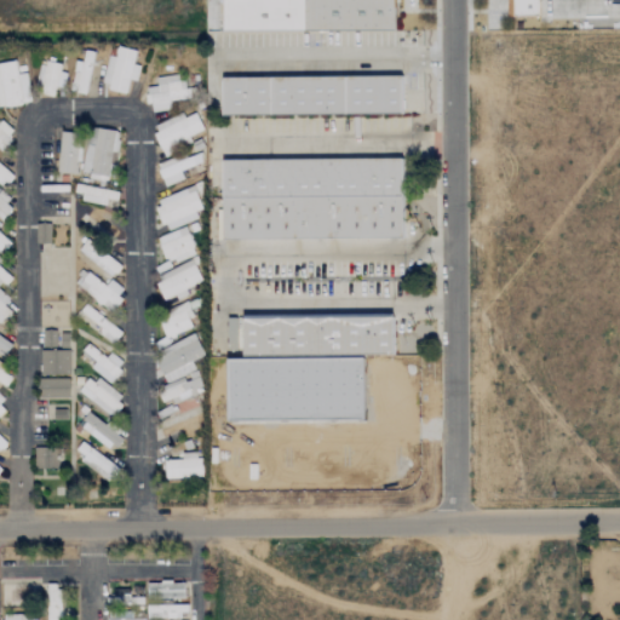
[(305,0),(395,0),(396,30),(305,30),(305,0)]
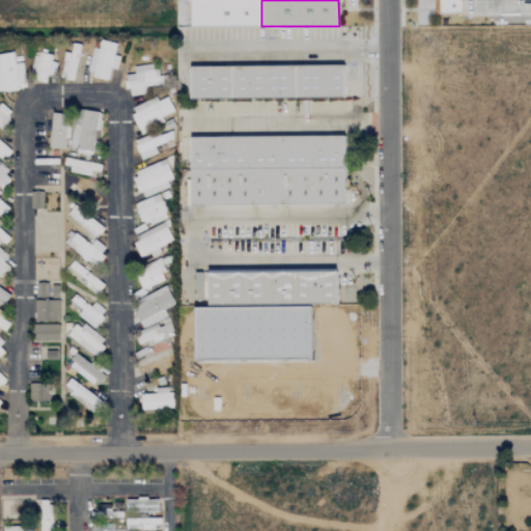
[(439,0),(463,0),(463,14),(439,14),(439,0)]
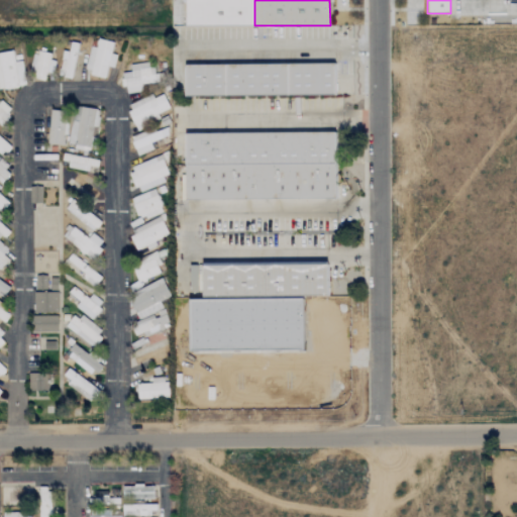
[(84,73),(104,78),(106,67),(113,69),(116,56),(110,54),(112,42),(97,39),(95,47),(90,46),(84,73)]
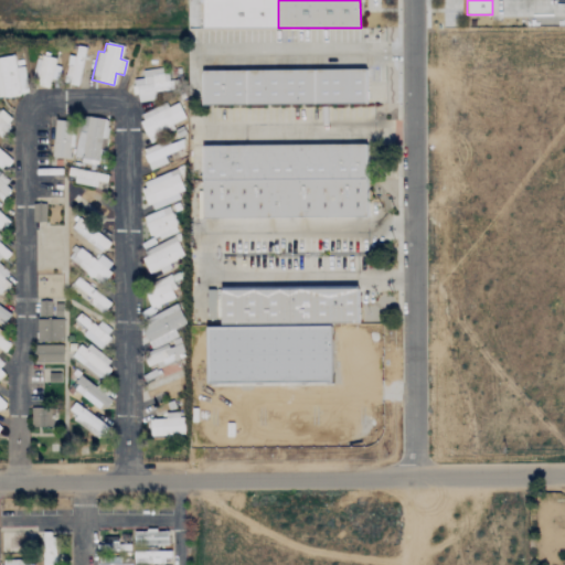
[(75,57),(67,56),(64,84),(80,86),(84,48),(76,46),(75,57)]
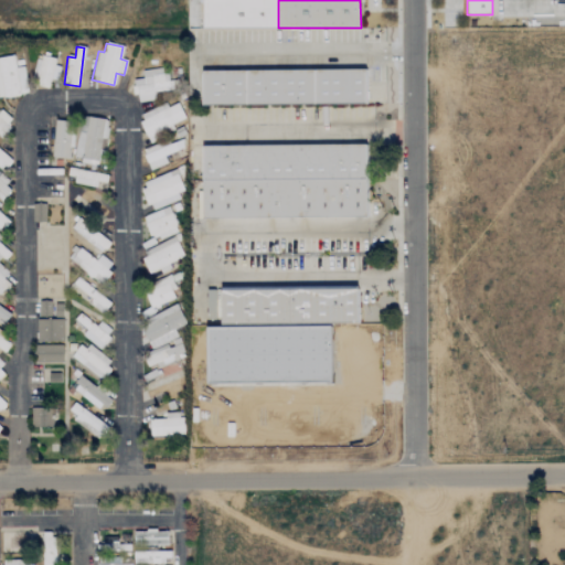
[(0,57),(0,97),(27,94),(23,67),(14,68),(13,56),(0,57)]
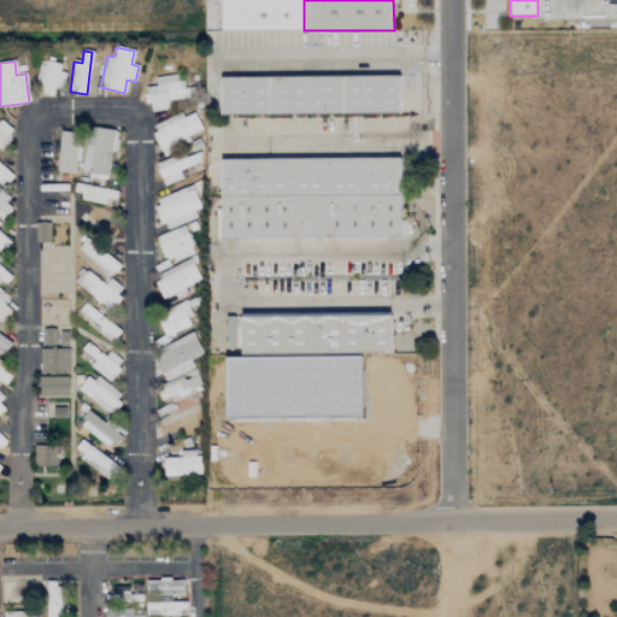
[(154,77),(156,87),(146,87),(147,111),(169,110),(169,100),(187,99),(186,81),(177,82),(176,75),(154,77)]
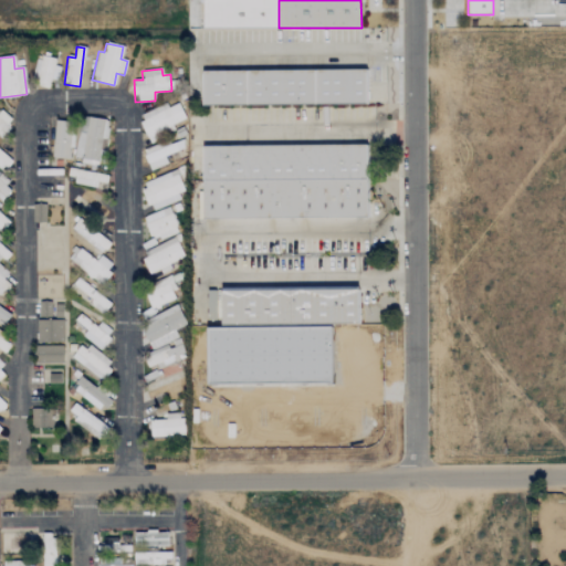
[(203,71),(369,70),(369,104),(203,105),(203,71)]
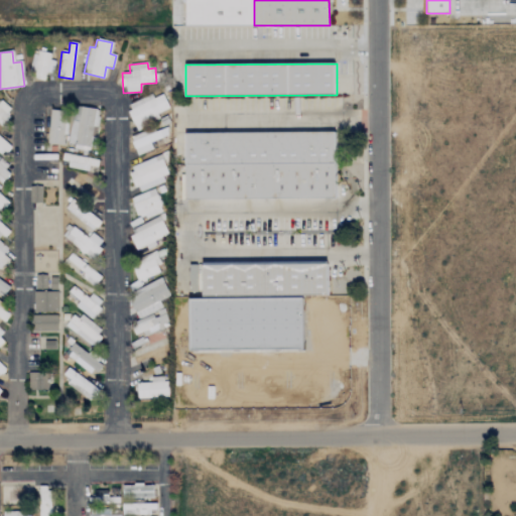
[(170,112),(161,92),(126,108),(135,127),(170,112)]
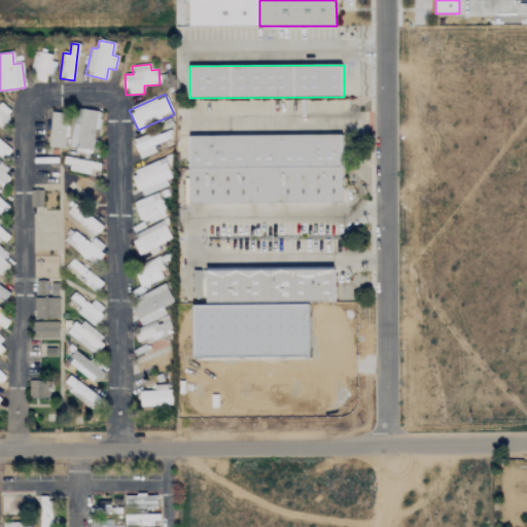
[(0,125),(12,114),(1,103),(0,103),(0,125)]
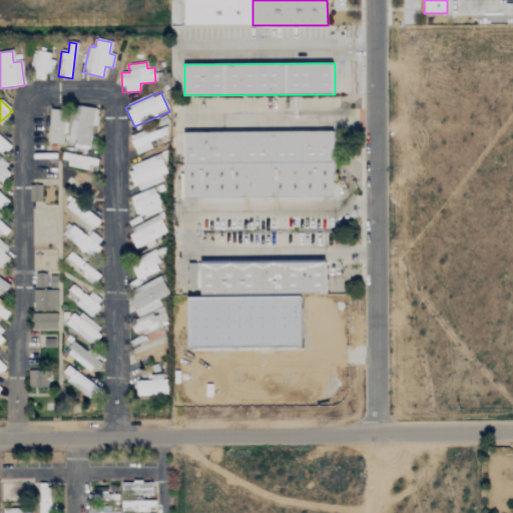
[(98,109),(80,107),(78,118),(70,117),(66,146),(92,150),(98,109)]
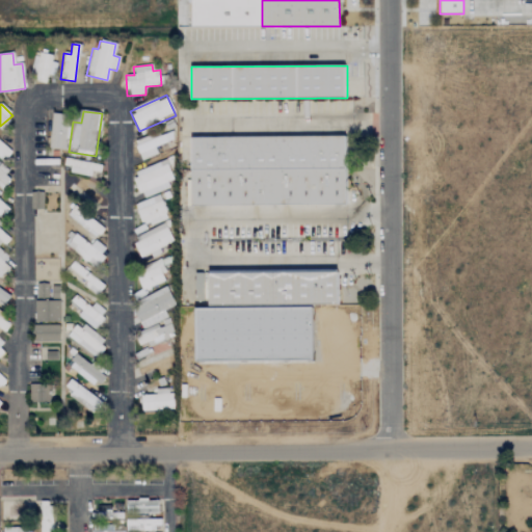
[(64,150),(64,140),(67,140),(68,114),(50,113),(48,150),(64,150)]
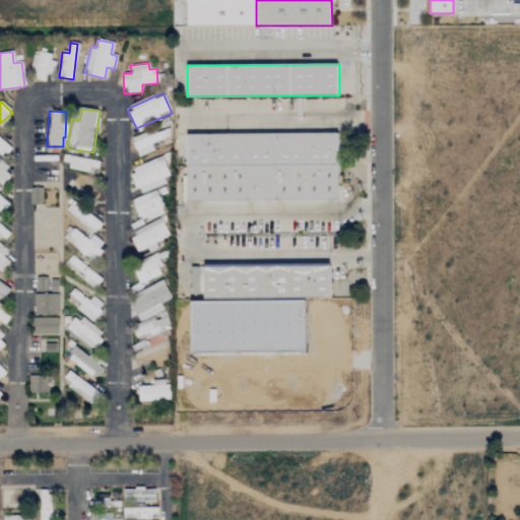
[(150,144),(169,137),(165,127),(131,140),(138,157),(153,150),(150,144)]
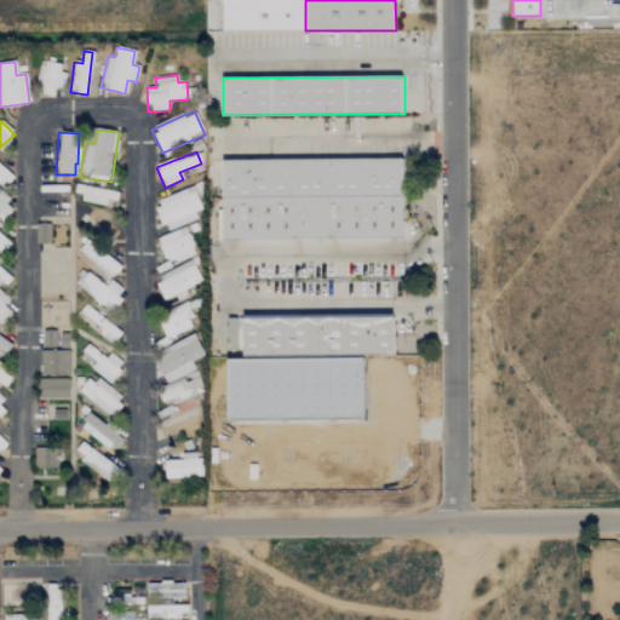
[(223,160),(403,158),(405,194),(224,196),(223,160)]
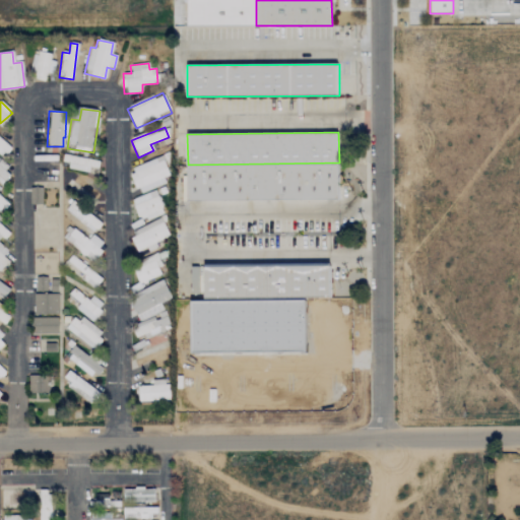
[(98,169),(99,160),(63,156),(62,167),(89,171),(89,169),(98,169)]
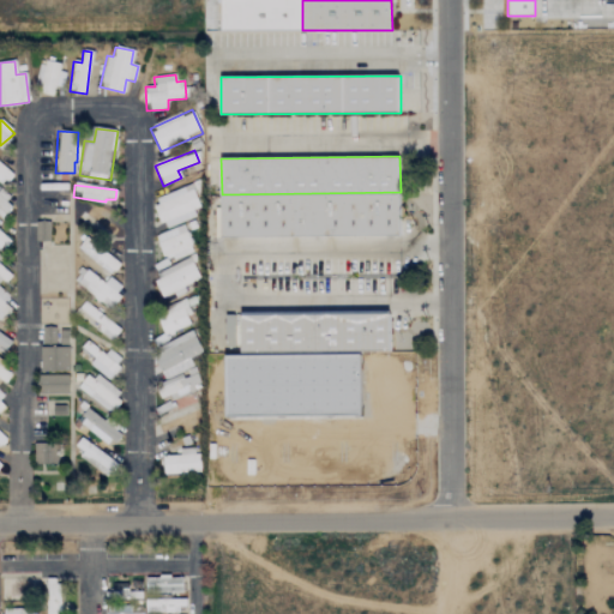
[(203,212),(191,185),(152,200),(163,228),(203,212)]
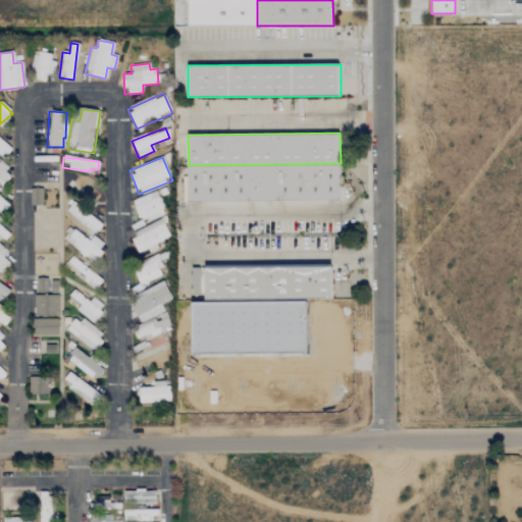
[(189,165),(341,163),(341,199),(189,200),(189,165)]
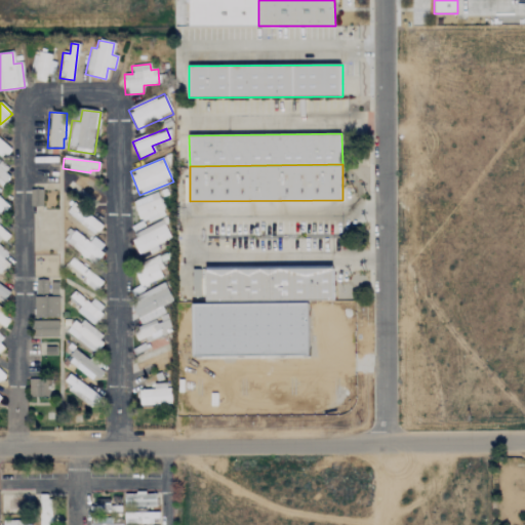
[(42,207),(42,191),(31,190),(31,207),(42,207)]
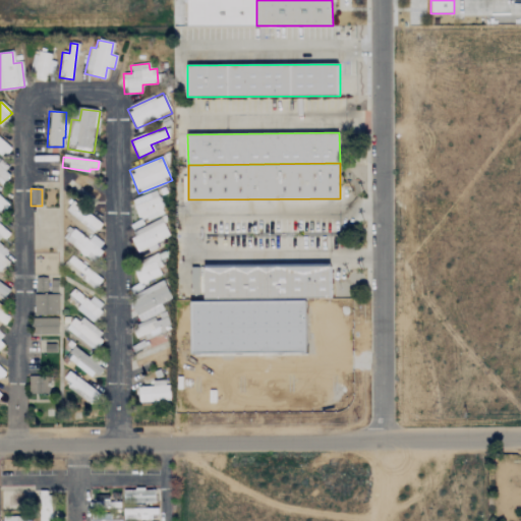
[(163,214),(156,191),(131,199),(138,222),(163,214)]
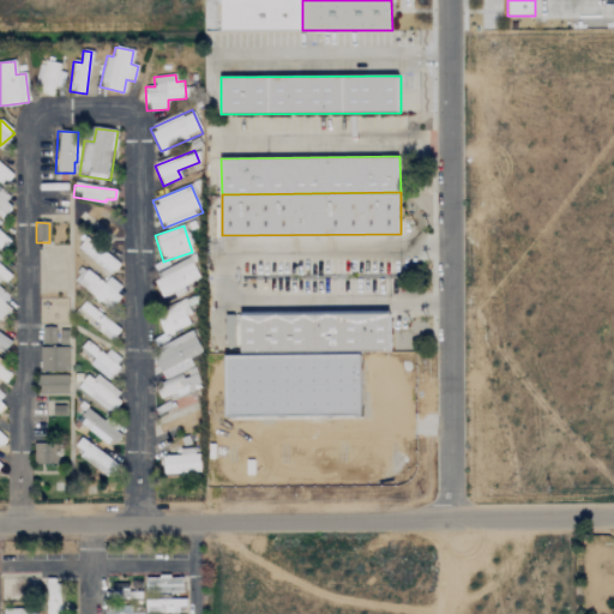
[(118,268),(89,236),(78,246),(107,277),(118,268)]
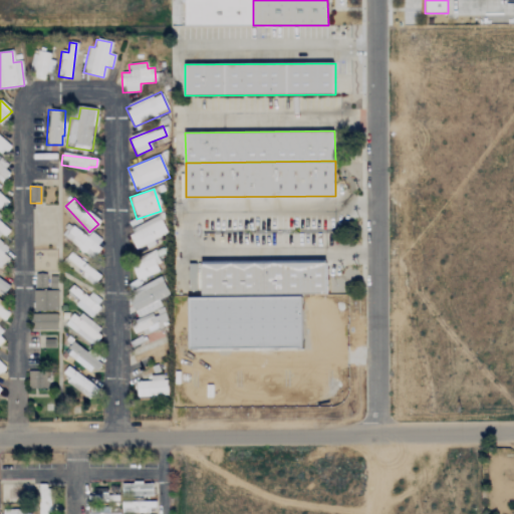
[(138,234),(130,238),(135,250),(145,245),(145,246),(168,235),(159,216),(135,227),(138,234)]
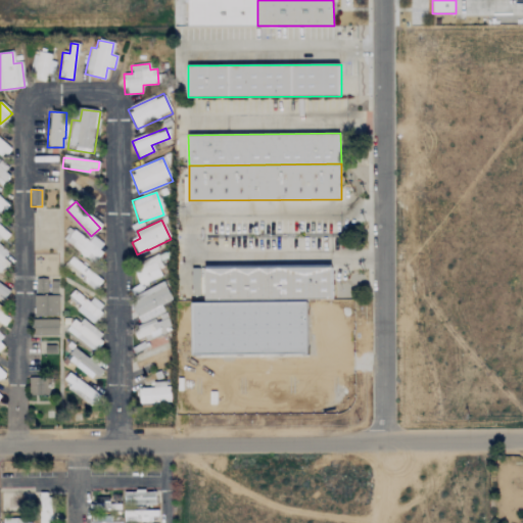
[(105,245),(92,236),(89,241),(69,228),(60,240),(93,263),(105,245)]
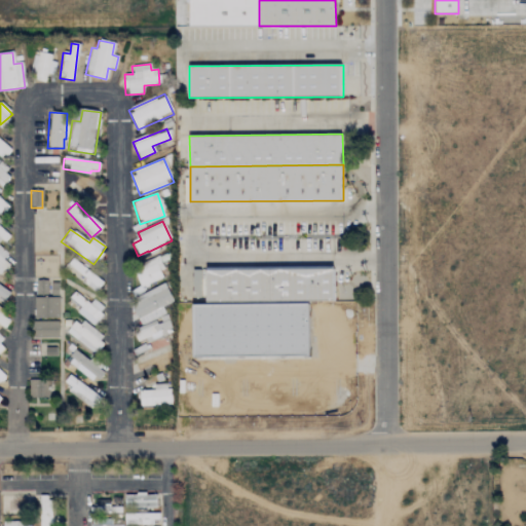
[(0,274),(8,265),(2,260),(7,254),(0,248),(0,274)]
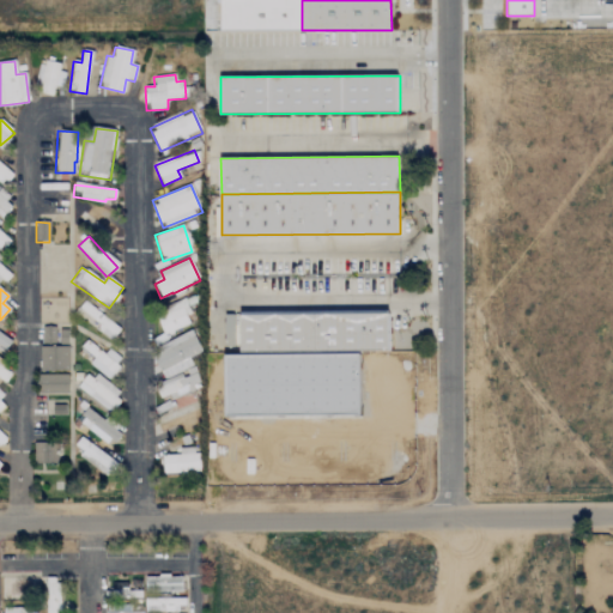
[(164,335),(192,323),(183,301),(156,313),(164,335)]
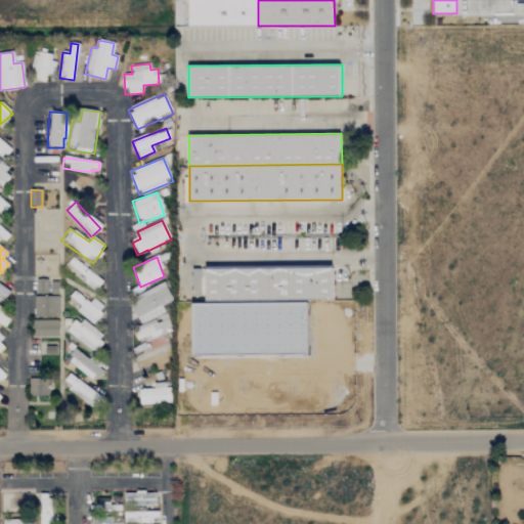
[(102,282),(72,259),(66,267),(95,291),(102,282)]
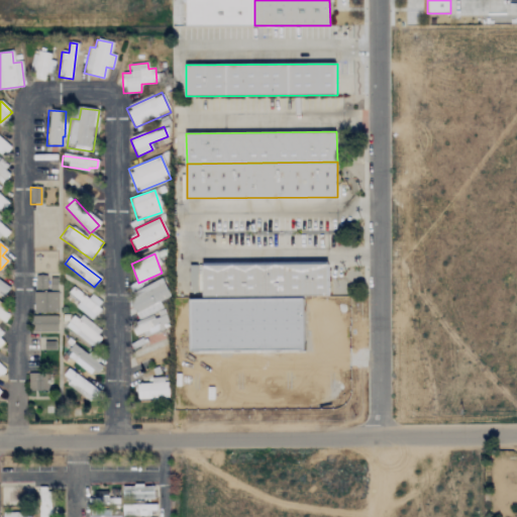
[(203,264),(329,263),(329,296),(203,296),(203,264)]
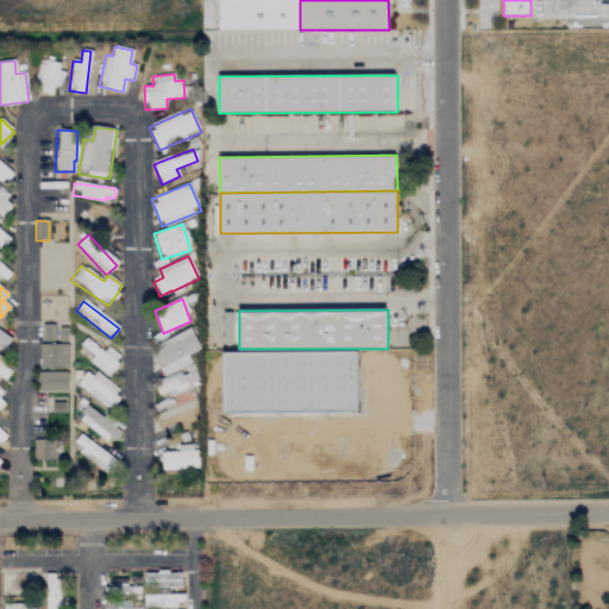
[(39,344),(39,369),(67,369),(68,326),(42,326),(41,344),(39,344)]
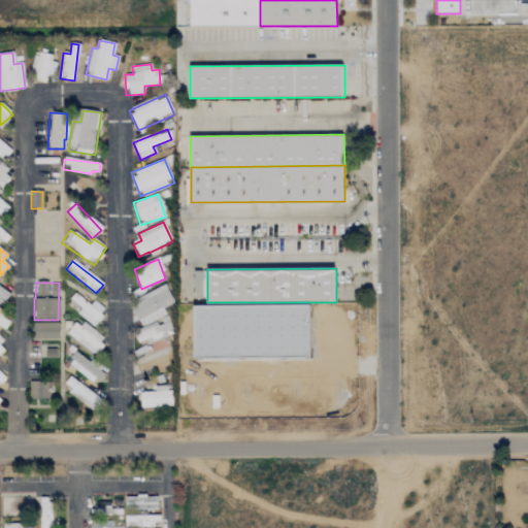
[(173,303),(165,286),(129,303),(140,327),(166,316),(163,308),(173,303)]
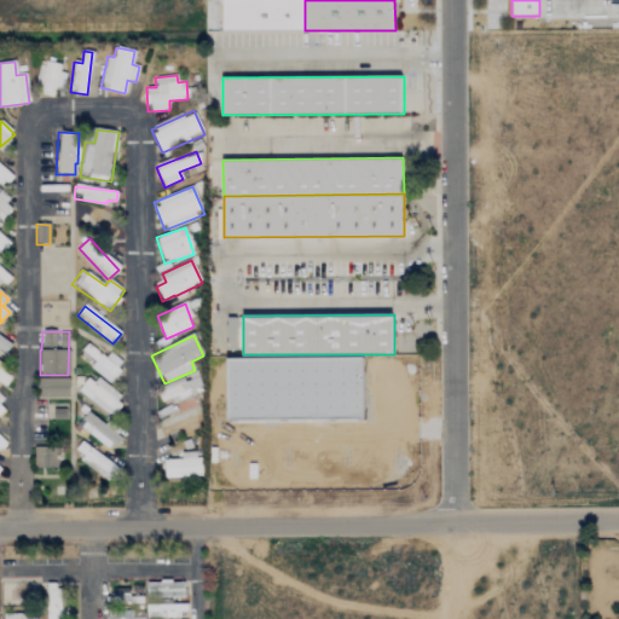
[(81,352),(94,363),(90,368),(109,385),(120,371),(87,343),(81,352)]
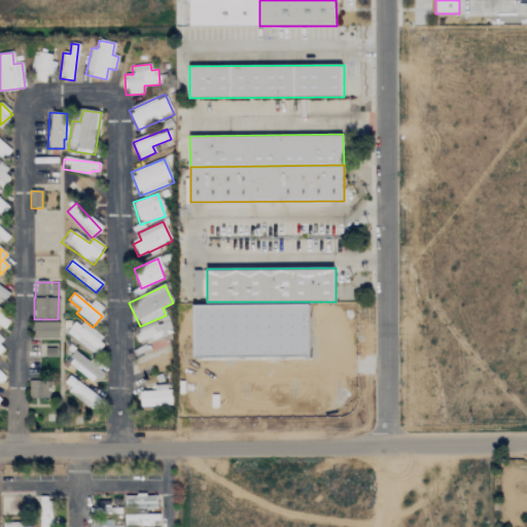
[(137,343),(144,341),(145,343),(173,334),(168,315),(157,318),(159,321),(133,329),(137,343)]
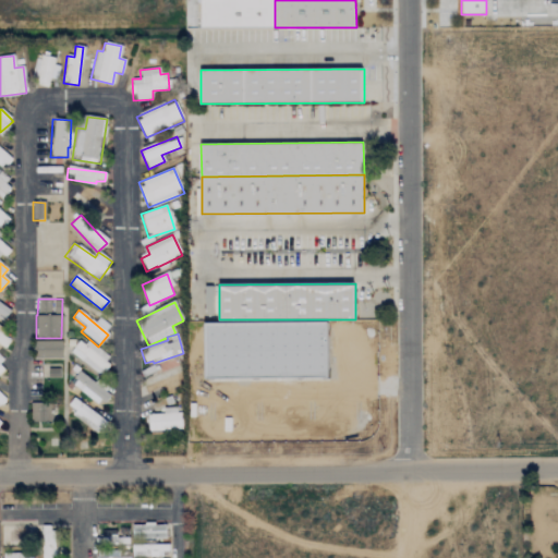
[(70,354),(100,374),(111,359),(80,339),(70,354)]
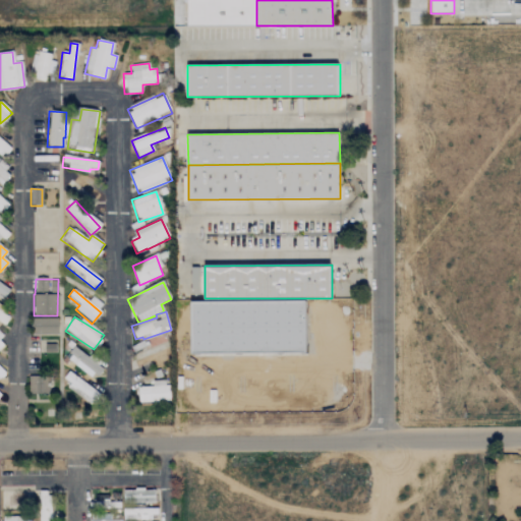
[(57,319),(36,320),(37,335),(58,334),(57,319)]
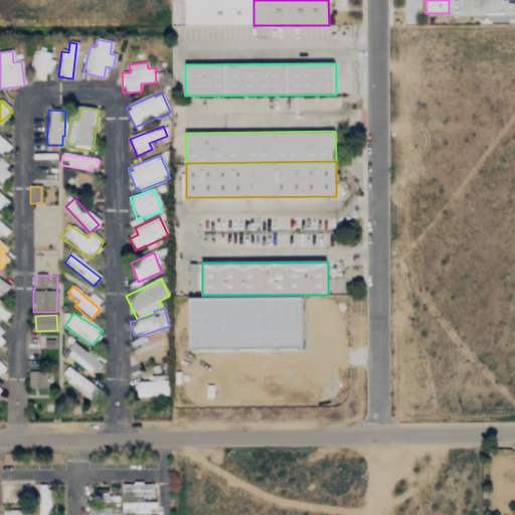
[(38,336),(37,349),(54,349),(54,337),(38,336)]
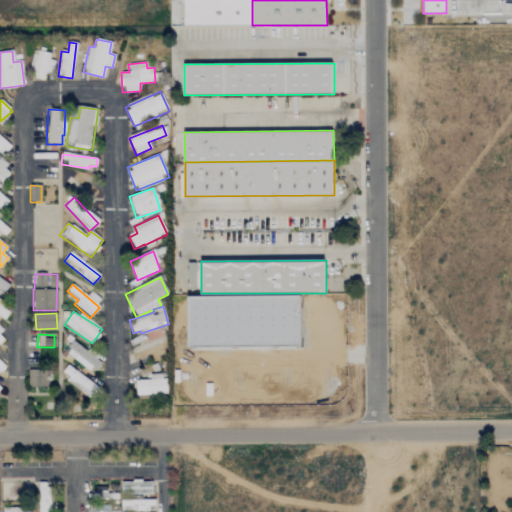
[(165,350),(160,337),(129,350),(136,368),(149,362),(147,358),(165,350)]
